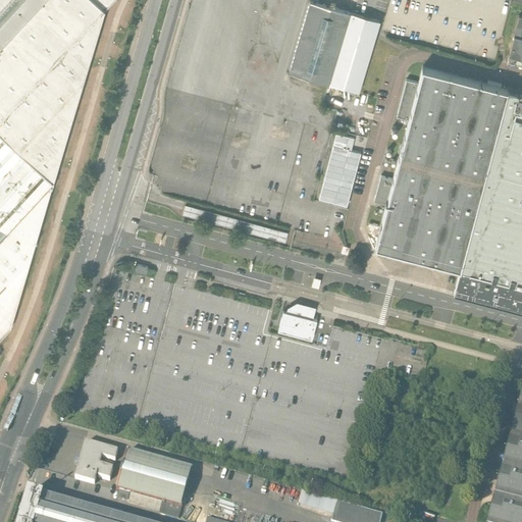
[(0,0),(0,340),(11,328),(22,289),(105,10),(93,0),(0,0)]
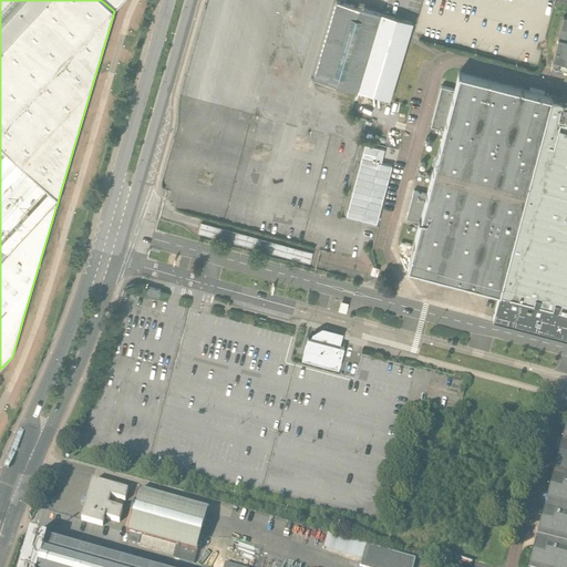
[(101,0),(114,11),(123,0),(101,0)]
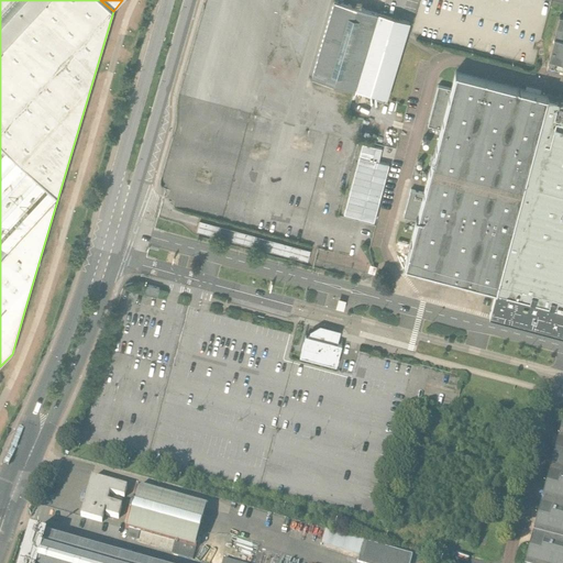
[(333,0),(311,76),(354,89),(386,98),(409,23),(409,22),(334,0),(333,0)]
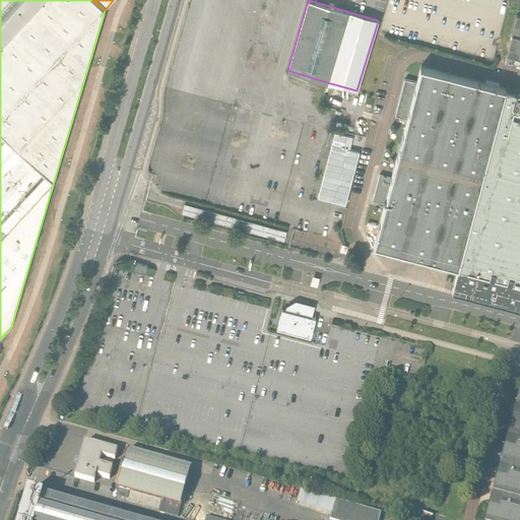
[(519,15),(516,14),(506,53),(519,56),(519,15)]
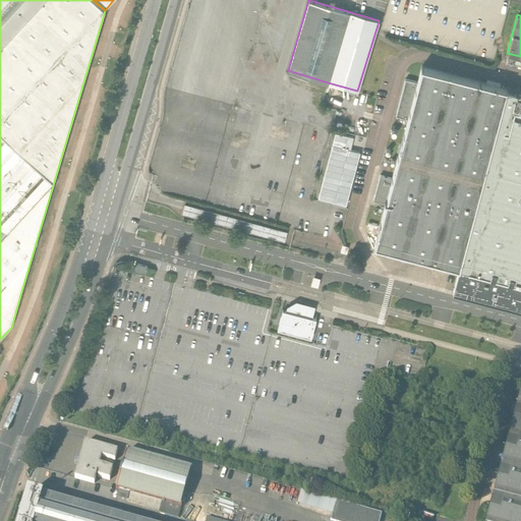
[(520,92),(421,65),(417,81),(405,78),(395,115),(407,118),(391,178),(380,175),(373,199),(385,203),(373,245),(460,268),(453,292),(520,310),(520,92)]
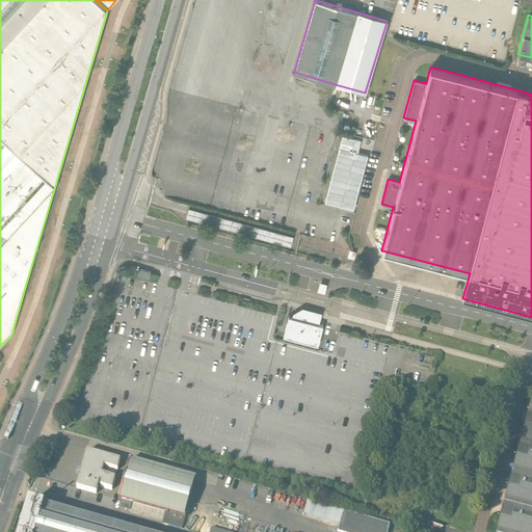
[(361,140),(342,135),(325,202),(353,209),(368,155),(357,152),(361,140)]
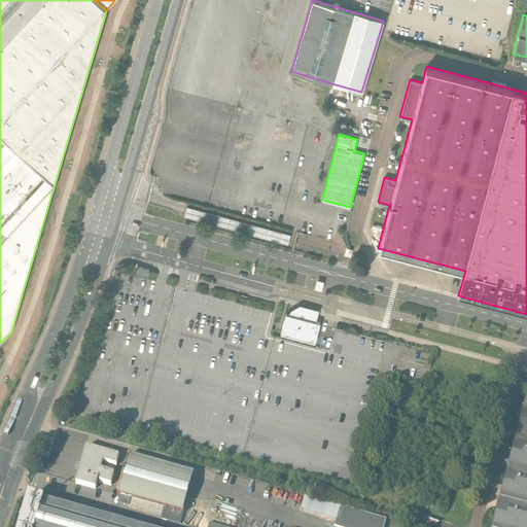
[(286,243),(288,233),(244,221),(241,232),(286,243)]
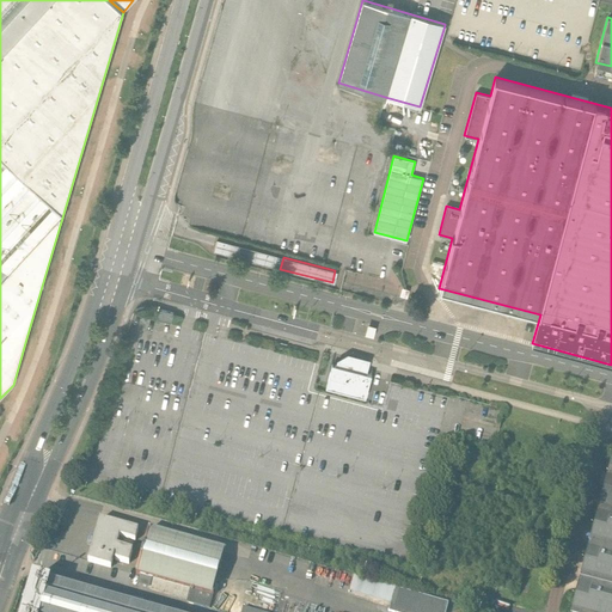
[(173,313),(159,310),(158,319),(172,323),(173,313)]
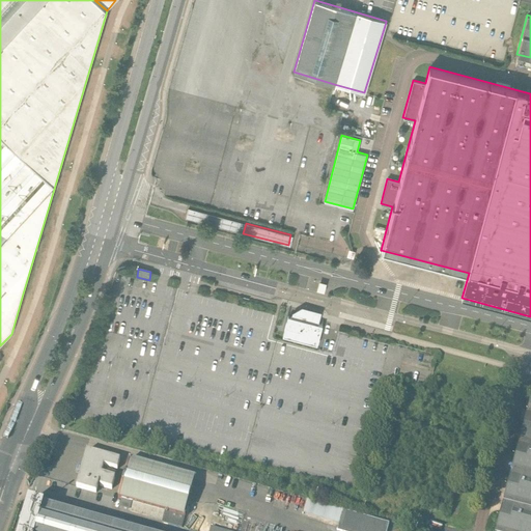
[(319,282),(316,290),(324,292),(326,283),(319,282)]
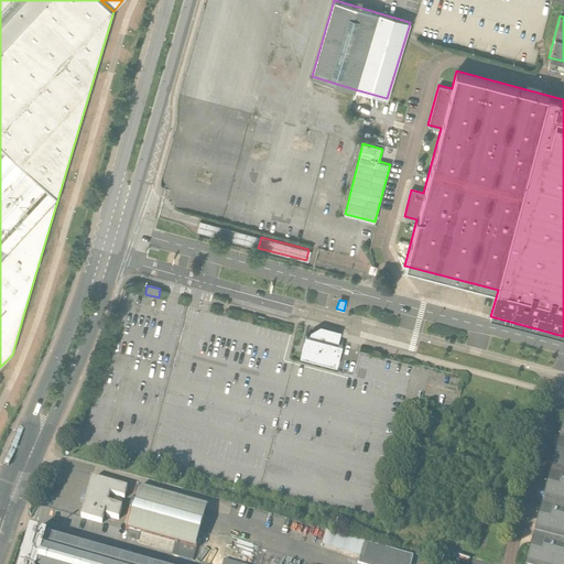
[(29,314),(24,312),(12,355),(0,367),(0,373),(1,373),(15,357),(29,314)]
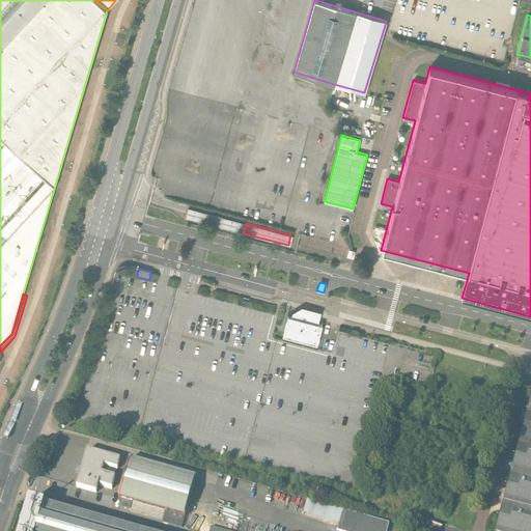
[(288,316),(283,336),(316,344),(322,326),(317,325),(320,312),(302,307),(292,312),(291,317),(288,316)]
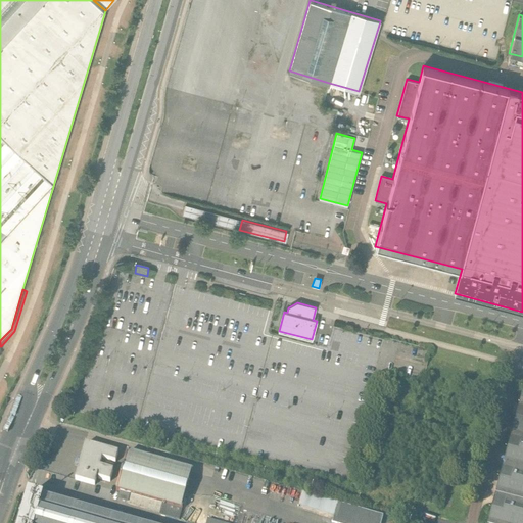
[(522,522),(522,391),(488,522),(522,522)]
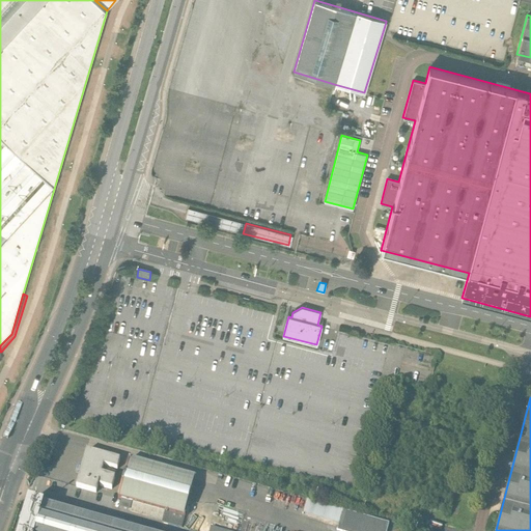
[(77,487),(95,493),(99,481),(102,482),(101,486),(111,490),(114,478),(101,474),(104,466),(117,470),(119,460),(86,451),(77,487)]
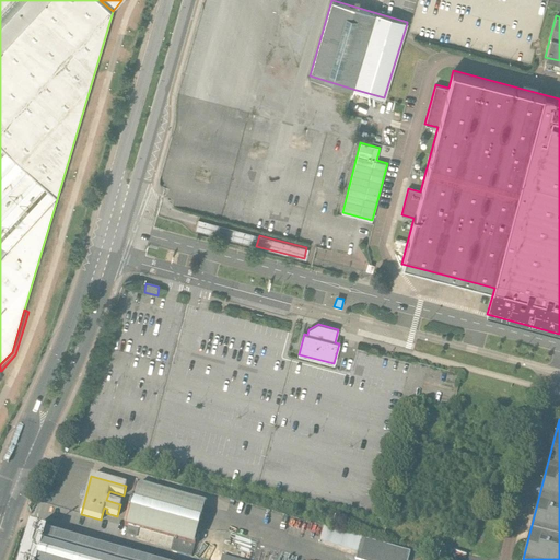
[(136,485),(125,526),(128,527),(195,546),(195,545),(194,544),(205,506),(206,506),(207,504),(136,485)]
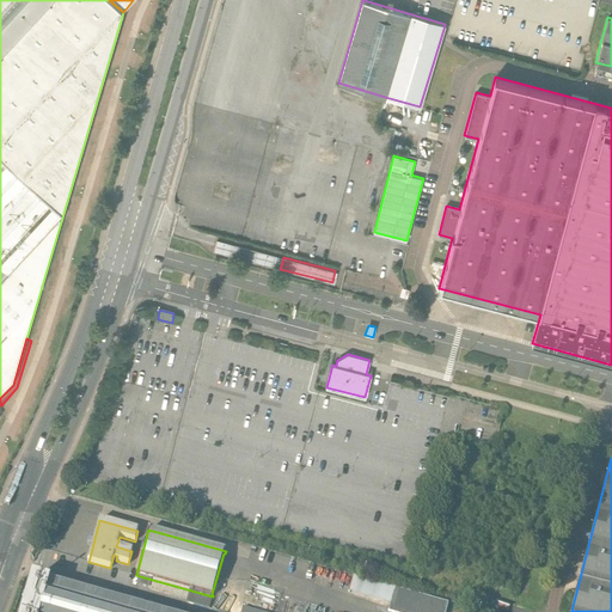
[(105,581),(128,585),(130,573),(108,569),(105,581)]
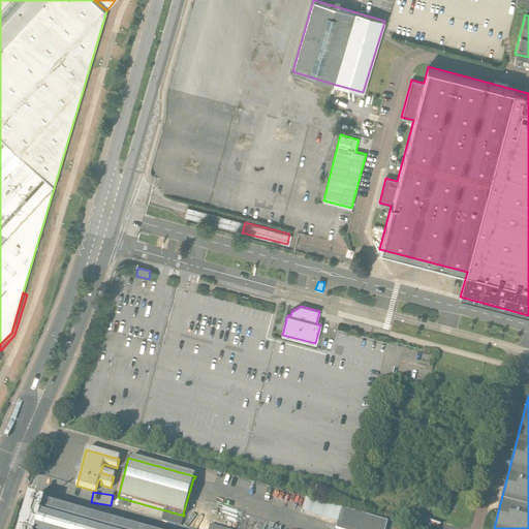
[(181,527),(184,516),(121,498),(119,506),(161,518),(161,522),(181,527)]
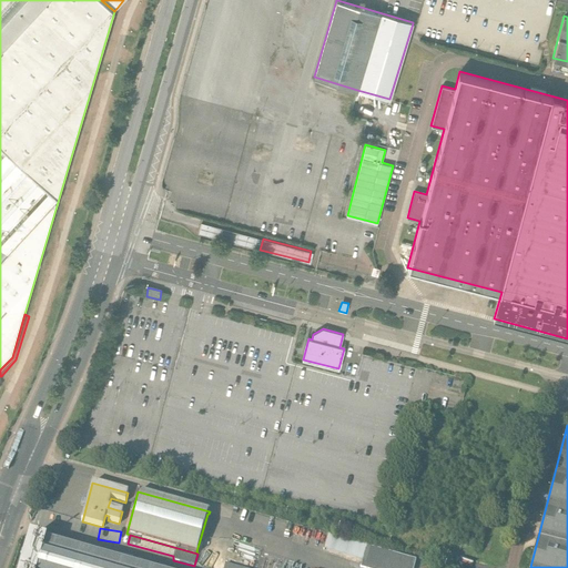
[(366,547),(327,536),(323,551),(362,563),(366,548),(366,547)]
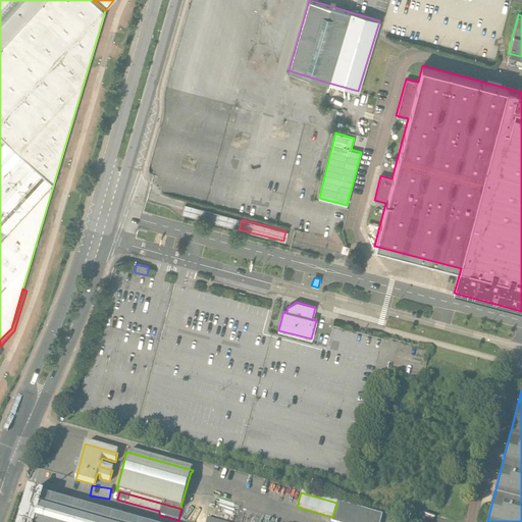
[(126,521),(28,494),(19,521),(126,521)]
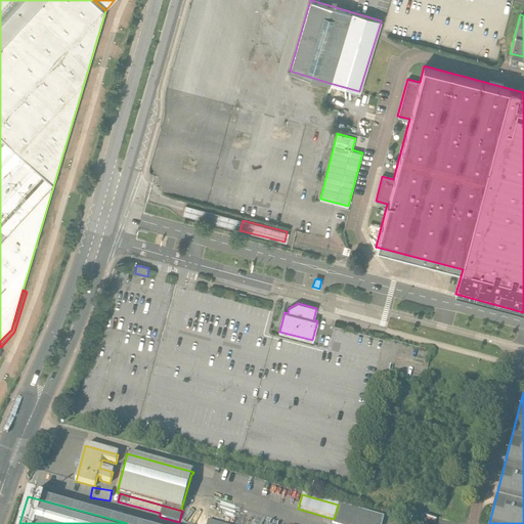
[(381,523),(383,518),(338,506),(334,519),(333,523),(381,523)]
